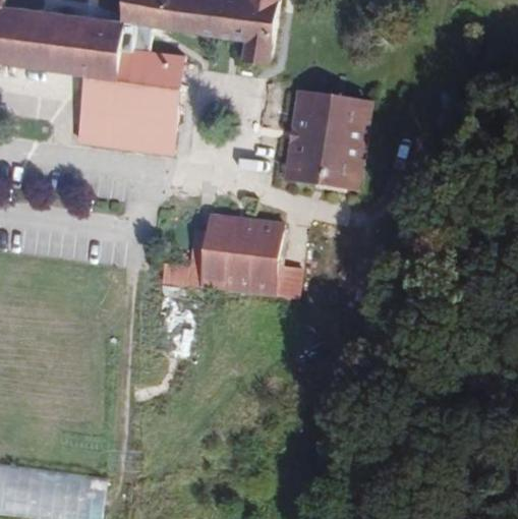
[(0,0),(0,62),(82,74),(76,142),(174,155),(184,55),(123,49),(124,23),(245,42),(243,59),(271,63),(280,0),(120,0),(117,17),(5,7),(6,0),(0,0)]
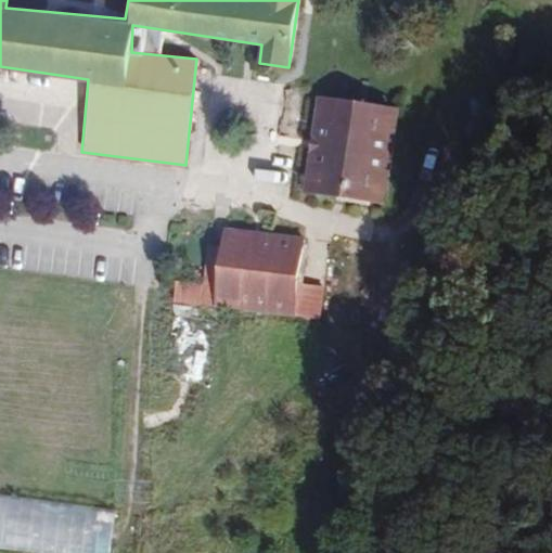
[(387,203),(398,108),(315,95),(299,191),(387,203)]
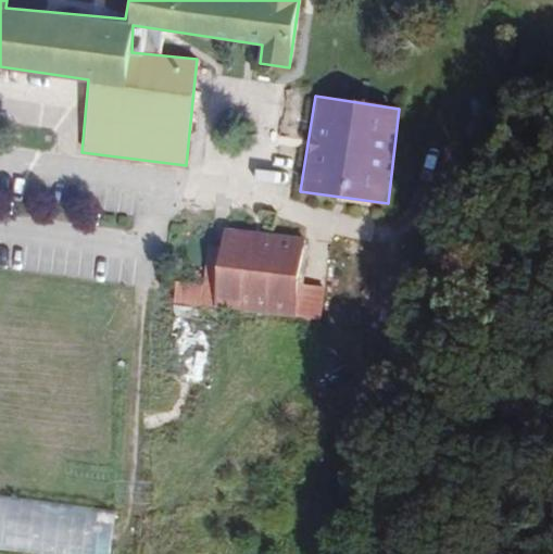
[(301,280),(305,238),(223,227),(213,309),(321,318),(324,282),(301,280)]
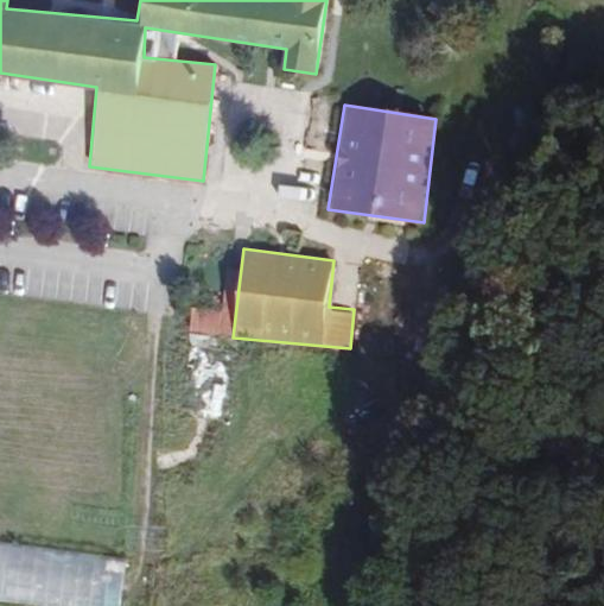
[(184,384),(231,383),(231,346),(184,347),(184,384)]
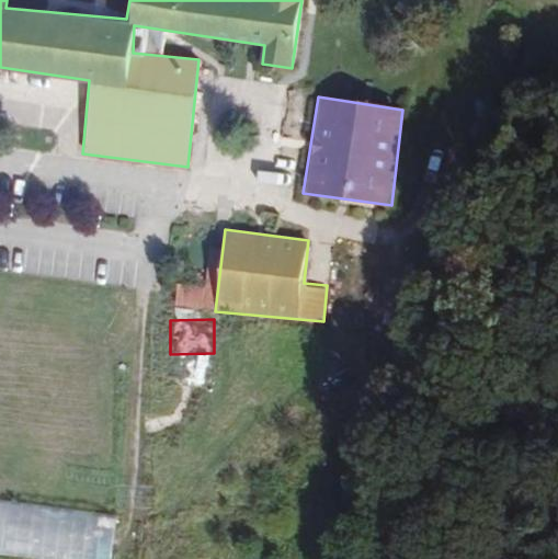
[(0,552),(44,558),(109,558),(115,514),(0,498),(0,552)]
